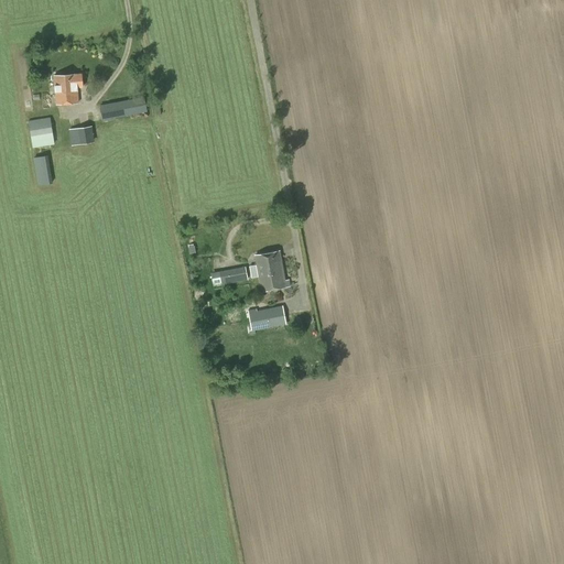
[(83,87),(82,74),(75,75),(54,76),(56,105),(78,104),(77,87),(83,87)]
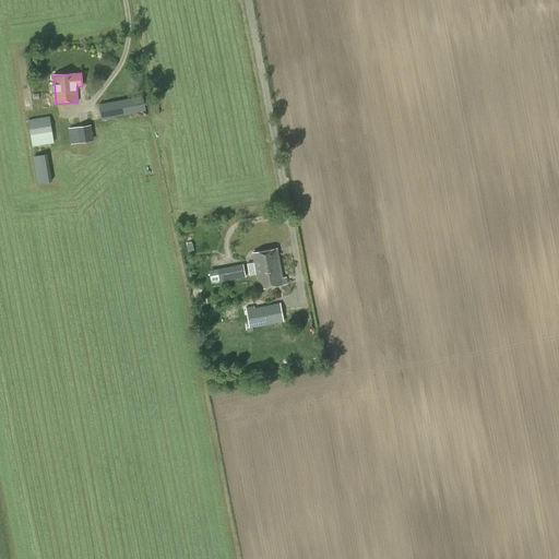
[(102,121),(110,119),(110,117),(152,109),(150,95),(98,104),(102,121)]
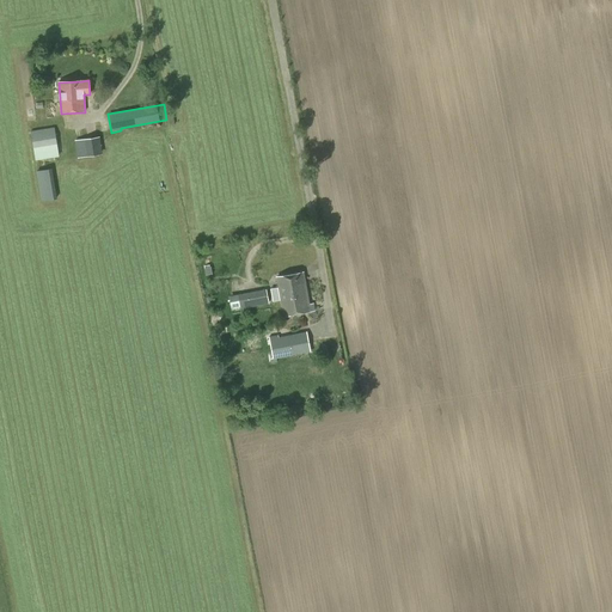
[(36,160),(59,157),(54,127),(31,132),(36,160)]
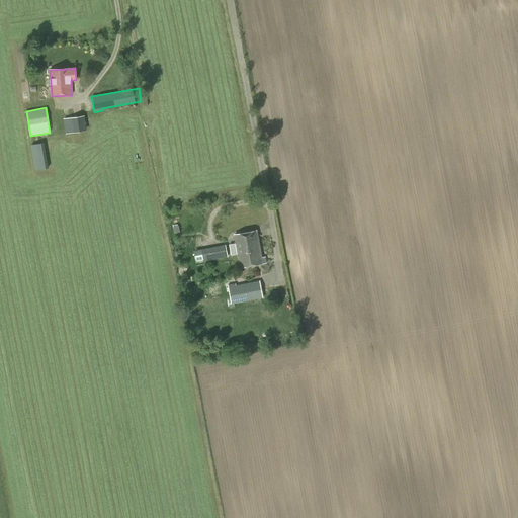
[(65,134),(86,131),(84,115),(63,118),(65,134)]
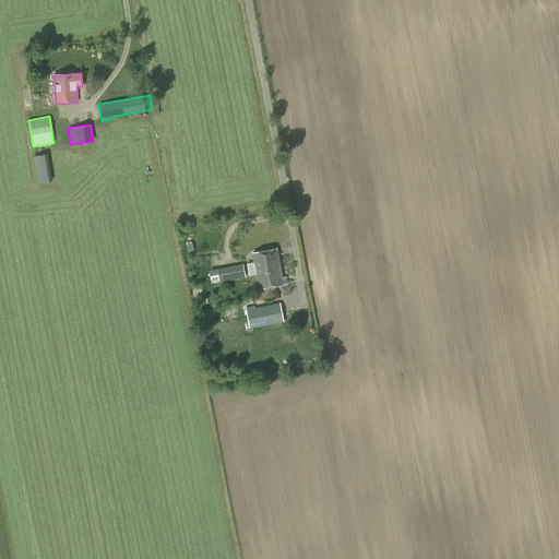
[(34,154),(38,181),(54,179),(48,152),(34,154)]
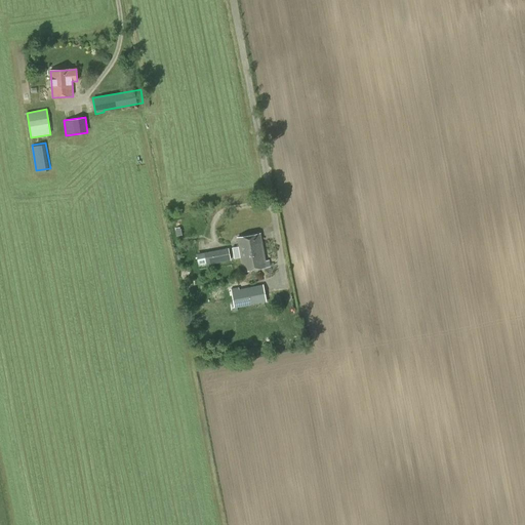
[(249,250),(263,248),(259,234),(238,238),(242,258),(251,257),(249,250)]
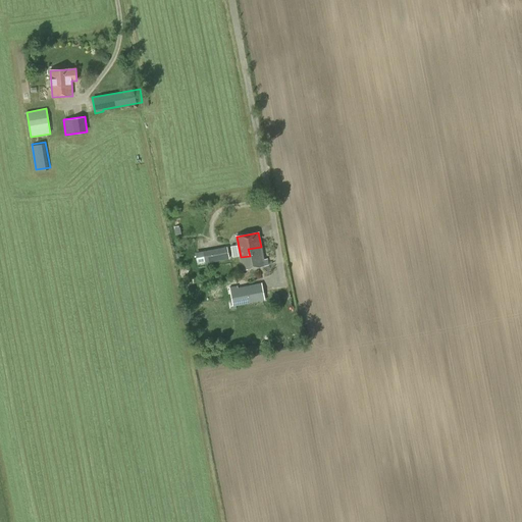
[(198,265),(229,259),(227,247),(195,253),(198,265)]
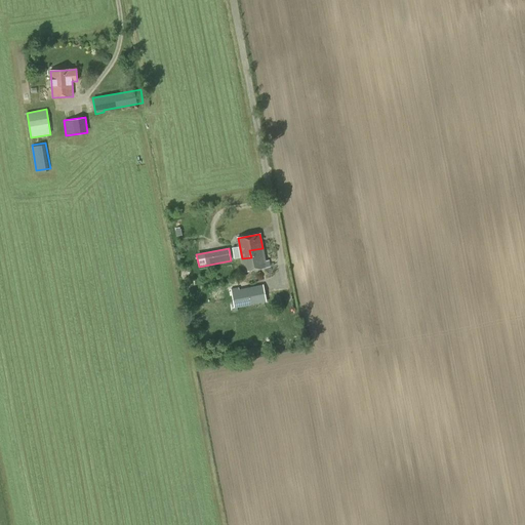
[(251,257),(242,258),(243,266),(244,272),(270,267),(269,260),(265,261),(263,248),(249,250),(251,257)]
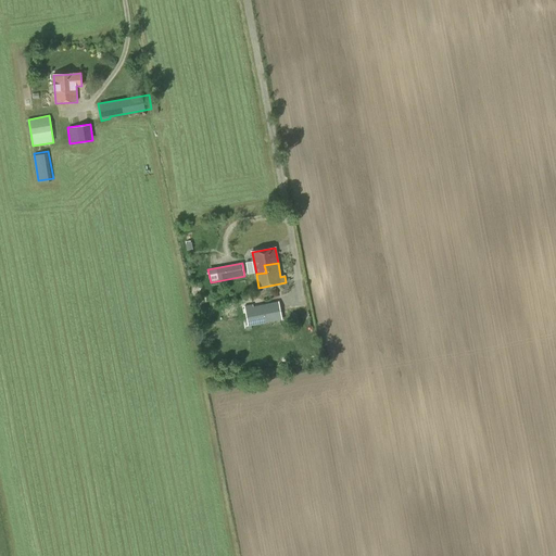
[(282,319),(279,302),(244,307),(245,308),(242,308),(243,314),(247,314),(248,321),(245,321),(247,329),(252,328),(251,326),(282,319)]
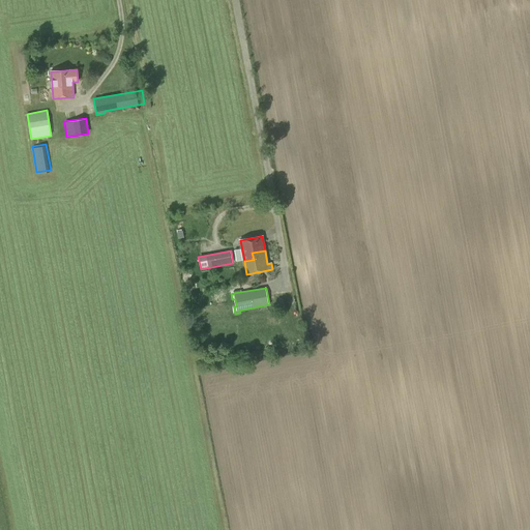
All buildings are outlined.
